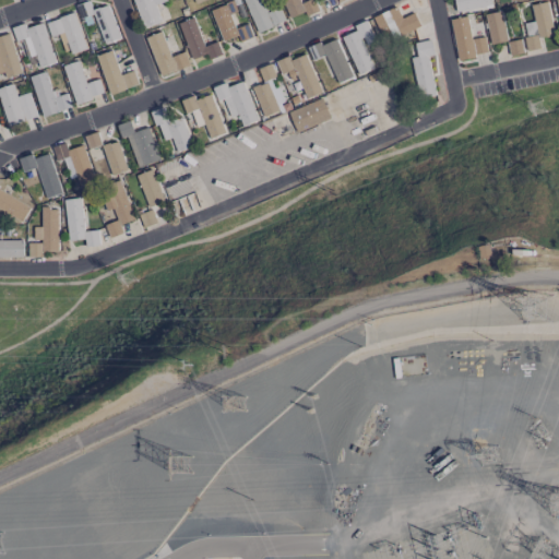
[(133,0),(142,27),(161,22),(156,4),(168,1),(167,0),(133,0)]
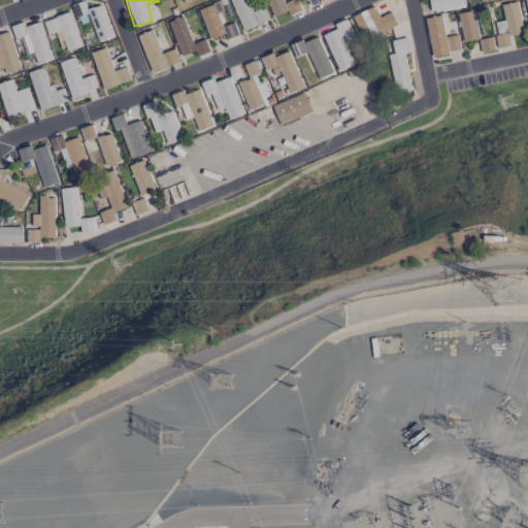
[(209,39),(225,34),(227,39),(239,35),(226,0),(222,0),(199,8),(209,39)]
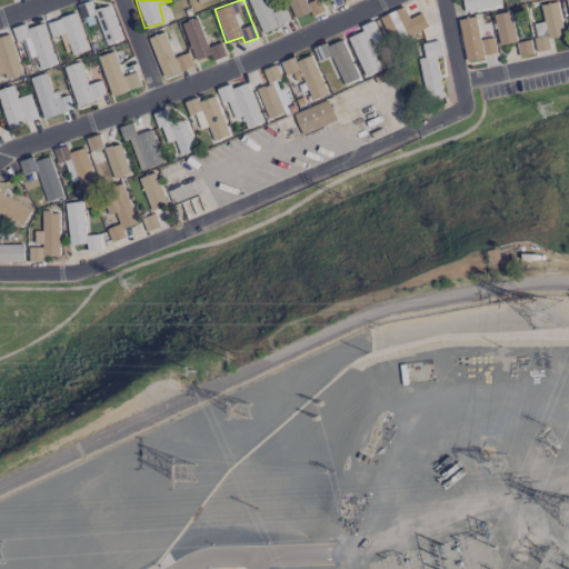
[(247,0),(262,33),(291,20),(285,7),(272,12),(266,0),(247,0)]
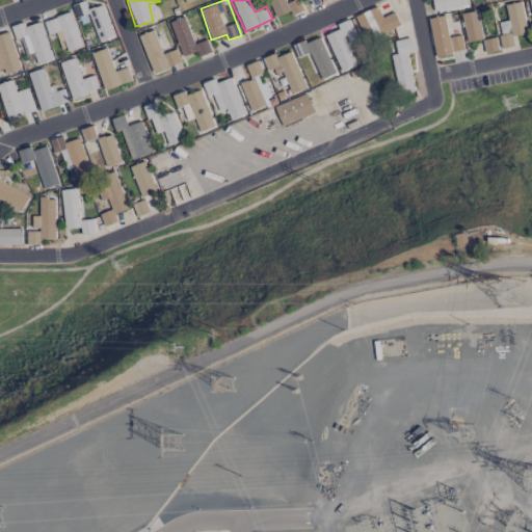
[(298,0),(292,0),(287,2),(285,0),(267,0),(275,18),(290,11),(292,16),(303,10),(298,0)]
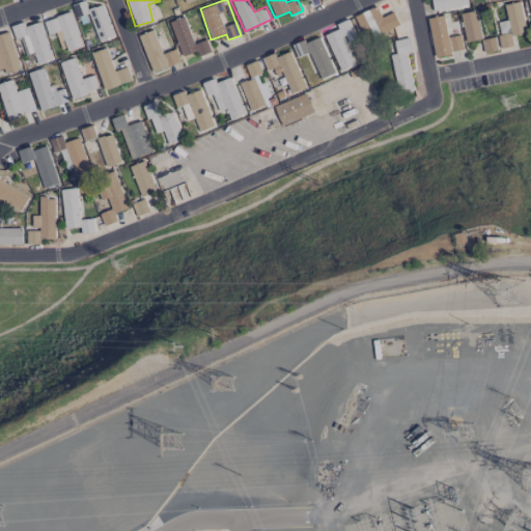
[(104,4),(87,9),(84,1),(74,4),(80,25),(91,21),(98,42),(113,37),(104,4)]
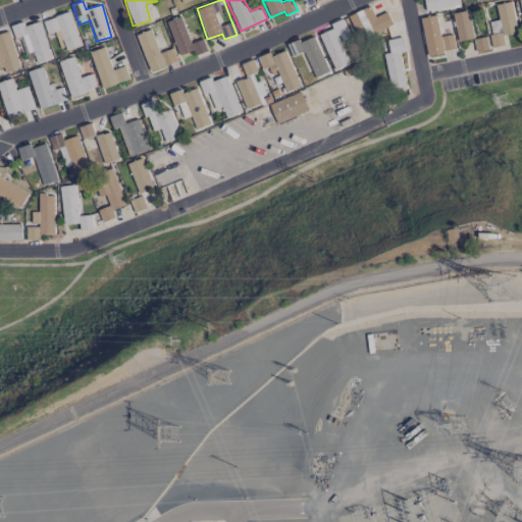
[(492,47),(505,45),(503,36),(518,33),(512,1),(497,4),(499,19),(489,21),(492,38),(491,38),(492,47)]
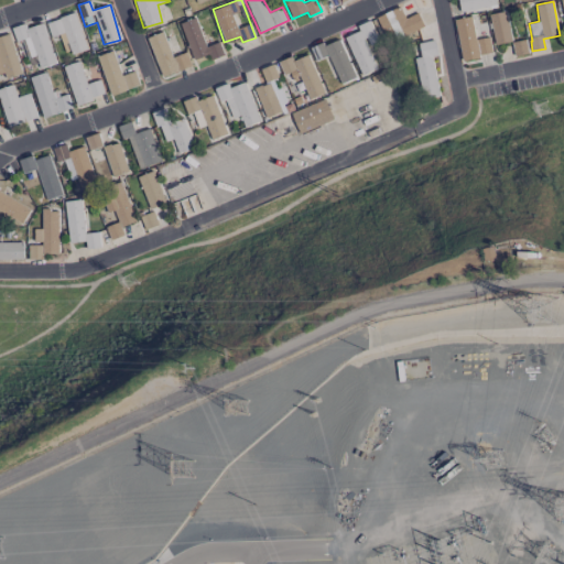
[(372,18),(387,45),(423,25),(418,13),(405,19),(398,4),(372,18)]
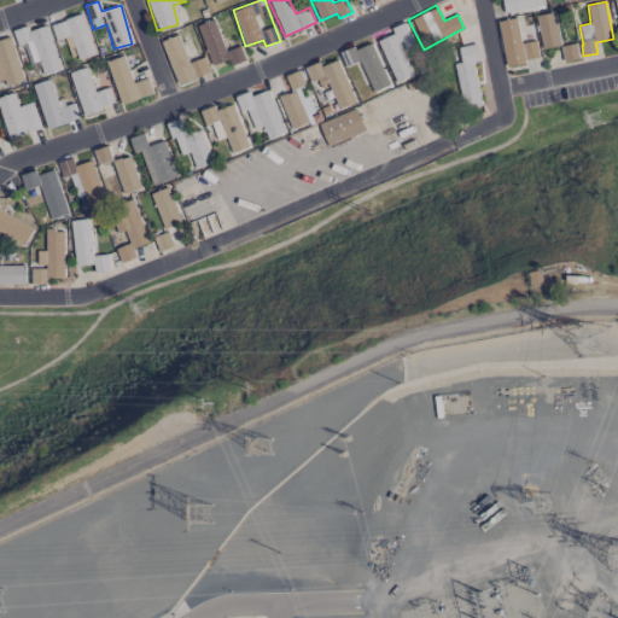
[(542,48),(560,46),(554,12),(536,16),(542,48)]
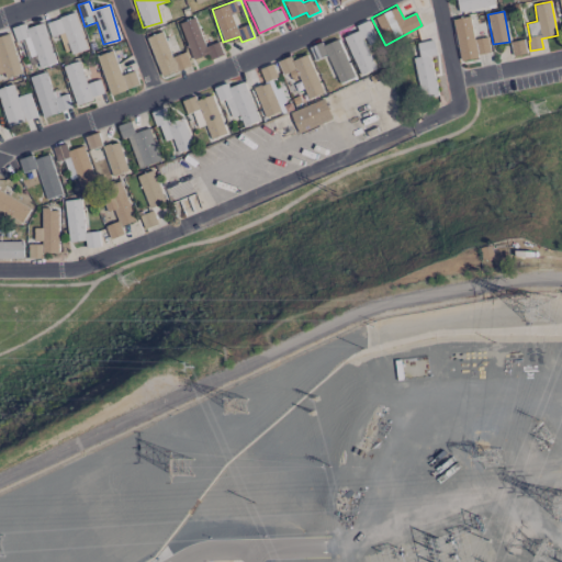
[(46,22),(52,37),(64,33),(71,55),(88,49),(76,12),(46,22)]
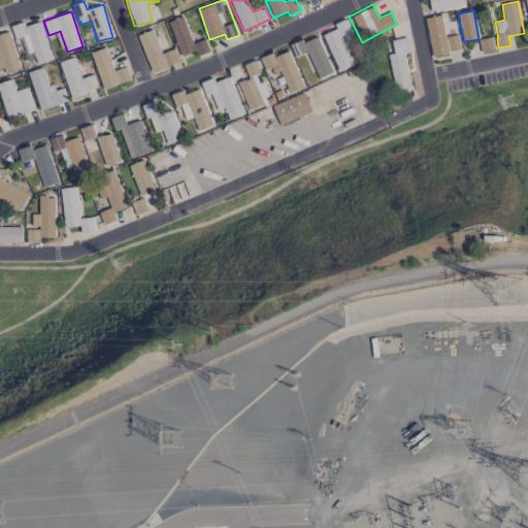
[(425,18),(432,57),(461,51),(458,34),(446,37),(441,15),(425,18)]
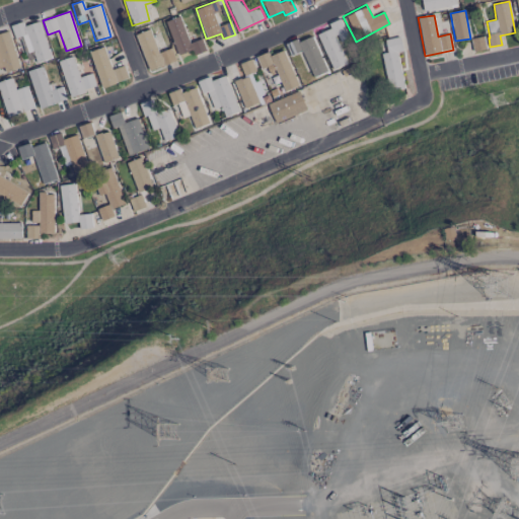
[(177,56),(191,52),(192,56),(203,52),(199,40),(190,43),(179,16),(165,21),(177,56)]
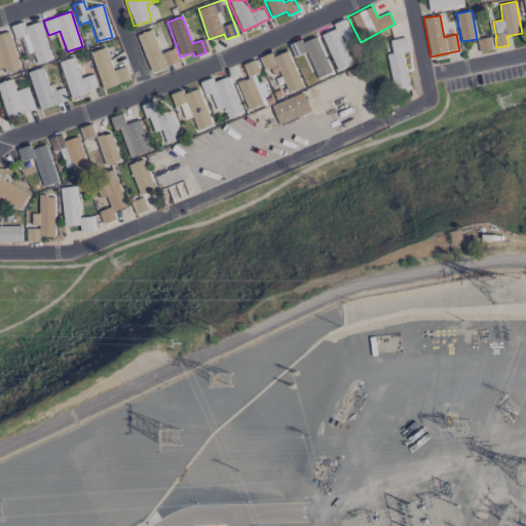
[(321,35),(337,71),(351,64),(339,36),(350,31),(344,20),(333,25),(335,28),(321,35)]
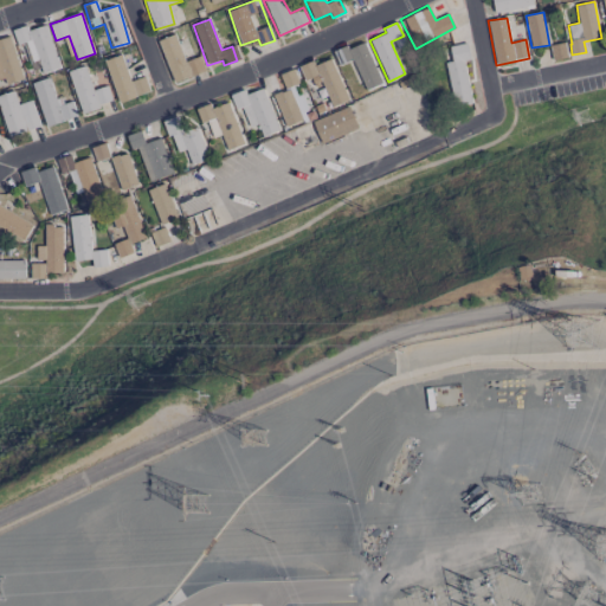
[(28,31),(27,25),(12,30),(21,62),(30,59),(34,77),(60,69),(47,25),(28,31)]
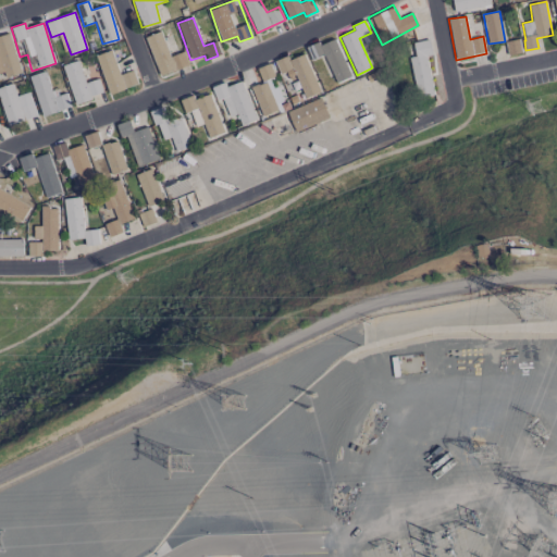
[(145,37),(160,76),(189,65),(184,51),(170,57),(160,31),(145,37)]
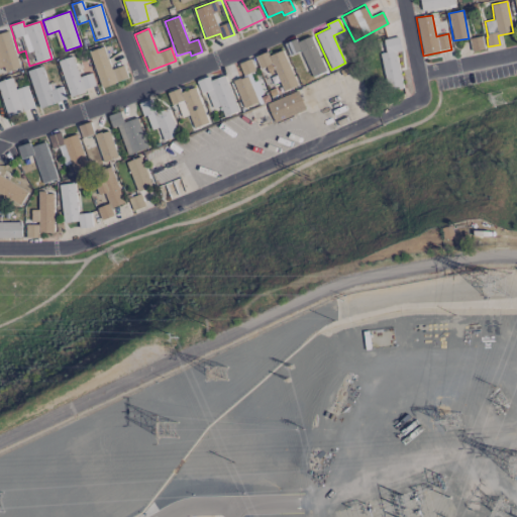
[(5,72),(19,68),(9,30),(0,32),(0,67),(3,67),(5,72)]
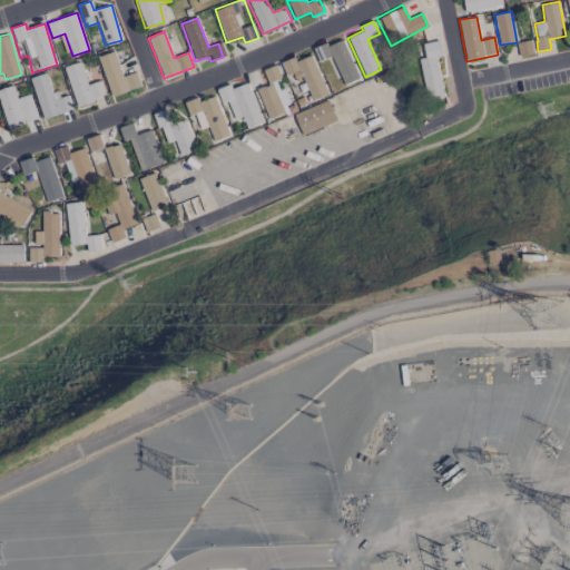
[(361,78),(344,87),(331,59),(320,65),(313,50),(325,43),(327,47),(342,39),(361,78)]
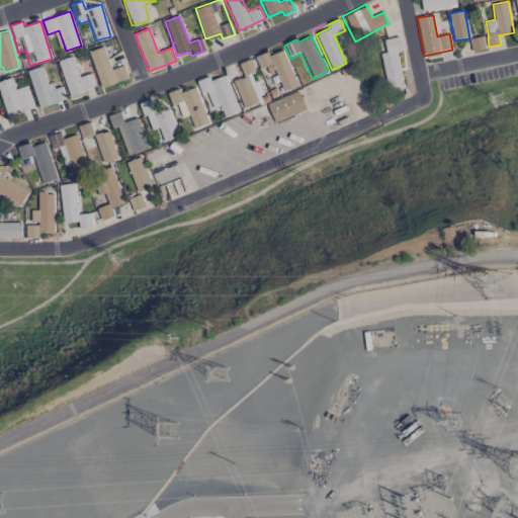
[(485,49),(483,36),(470,38),(472,51),(485,49)]
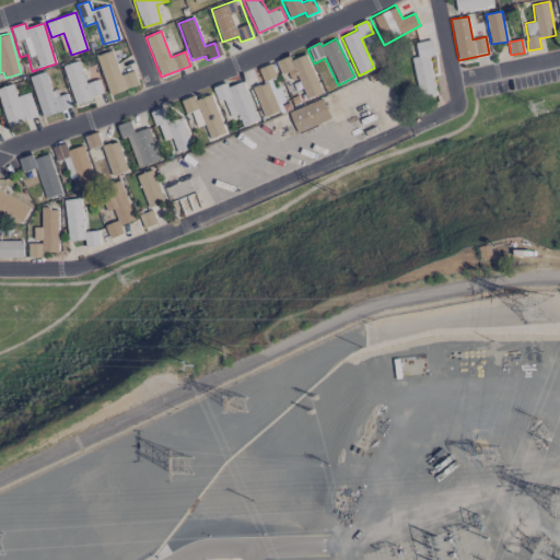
[(411,59),(419,98),(436,95),(429,56),(434,55),(432,41),(416,44),(419,58),(411,59)]
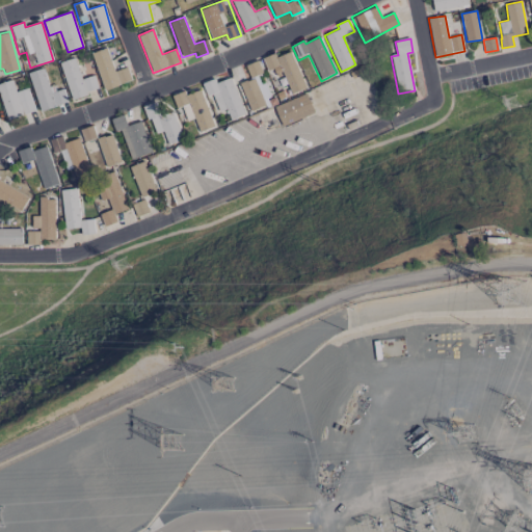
[(91,53),(105,90),(131,81),(127,67),(114,71),(106,48),(91,53)]
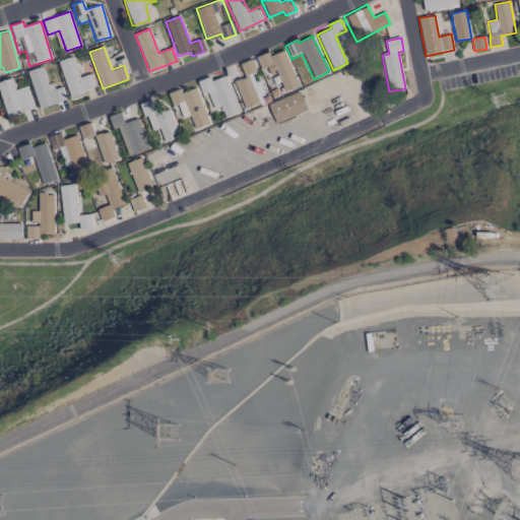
[(272,64),(261,69),(256,58),(268,52),(270,56),(284,50),(300,85),(284,92),(272,64)]
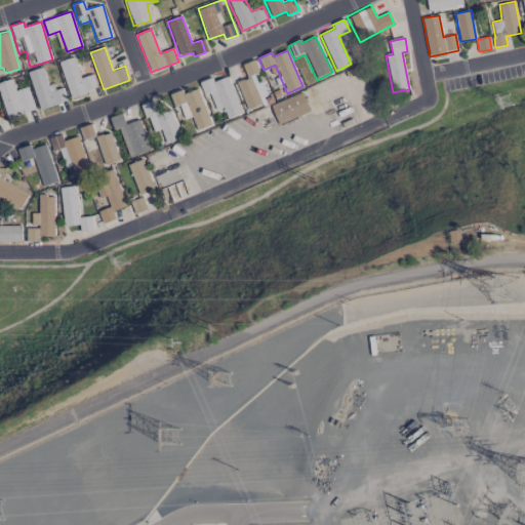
[(59,62),(70,97),(97,89),(93,74),(80,78),(74,56),(59,62)]
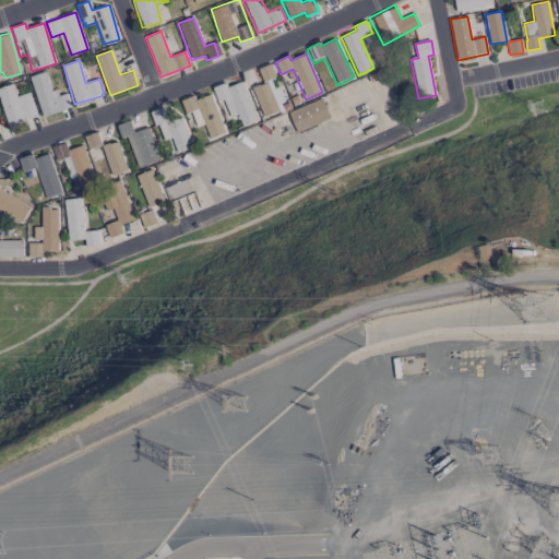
[(259,68),(263,81),(275,76),(271,63),(259,68)]
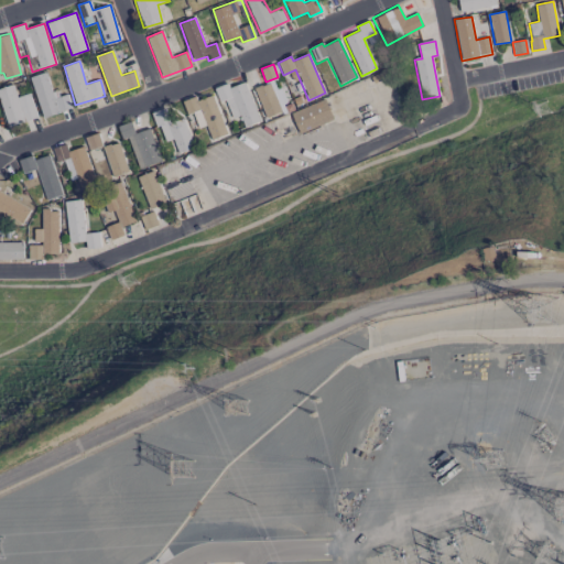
[(31,77),(42,118),(72,109),(67,94),(54,98),(46,73),(31,77)]
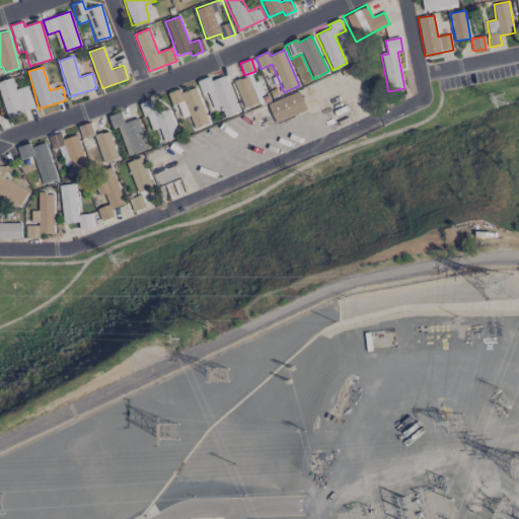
[(196,81),(202,95),(208,93),(214,107),(221,105),(226,117),(239,112),(225,75),(212,80),(210,76),(196,81)]
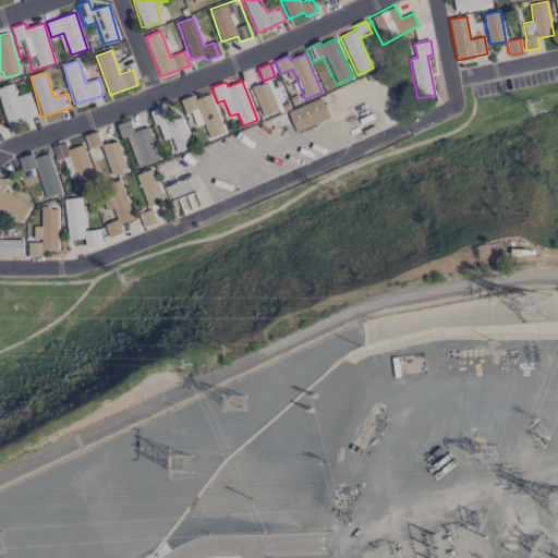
[(251,88),(263,118),(279,110),(267,82),(251,88)]
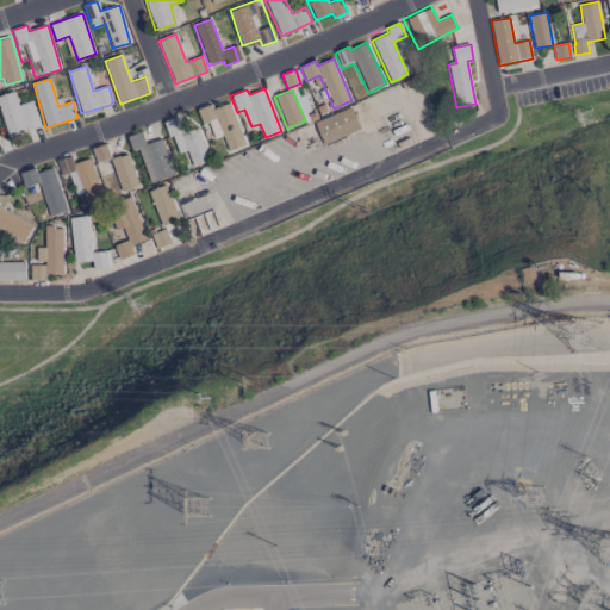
[(0,105),(8,137),(41,129),(33,101),(18,105),(14,92),(0,95),(0,105)]
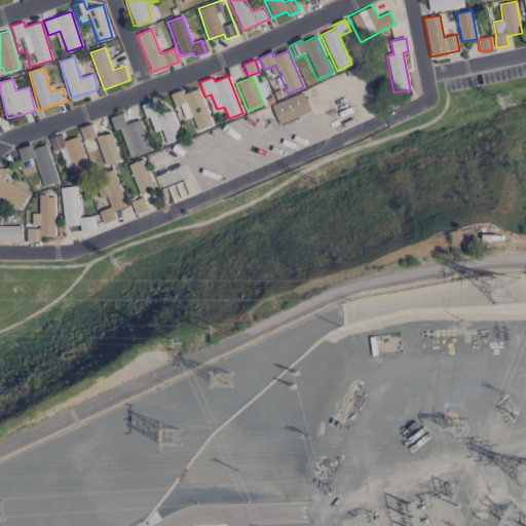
[(170,95),(175,108),(186,104),(197,132),(213,125),(197,89),(184,95),(182,89),(170,95)]
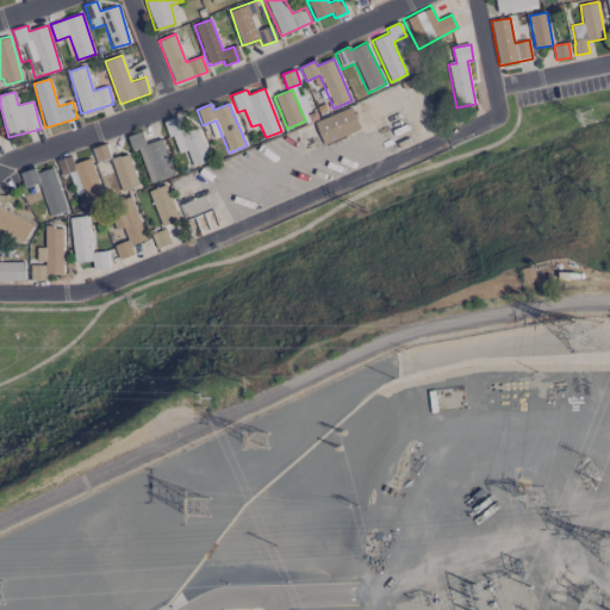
[(315,122),(323,145),(361,129),(350,106),(315,122)]
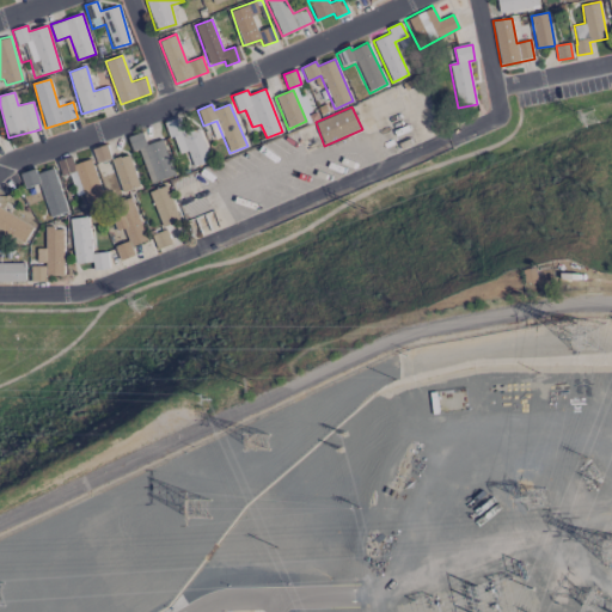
[(163,123),(169,139),(173,136),(179,152),(188,150),(194,166),(210,159),(199,128),(184,133),(178,117),(163,123)]
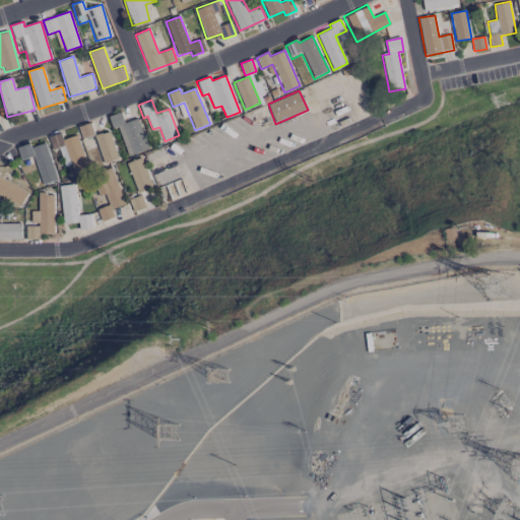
[(118,127),(128,155),(148,147),(137,119),(125,124),(120,112),(108,117),(113,129),(118,127)]
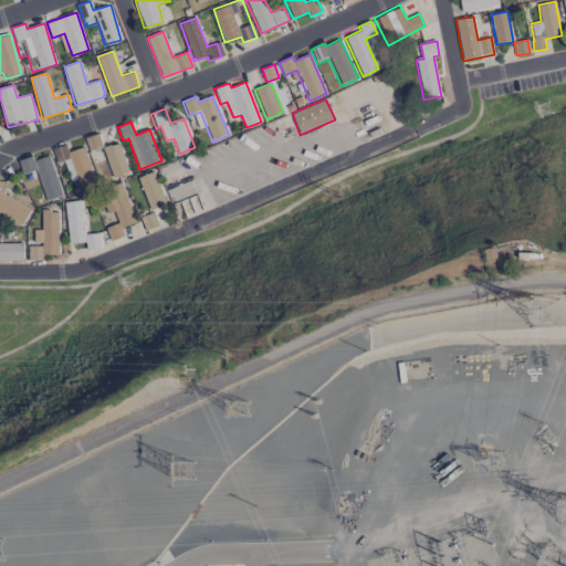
[(85,137),(90,152),(102,147),(114,179),(129,173),(118,142),(103,147),(98,133),(85,137)]
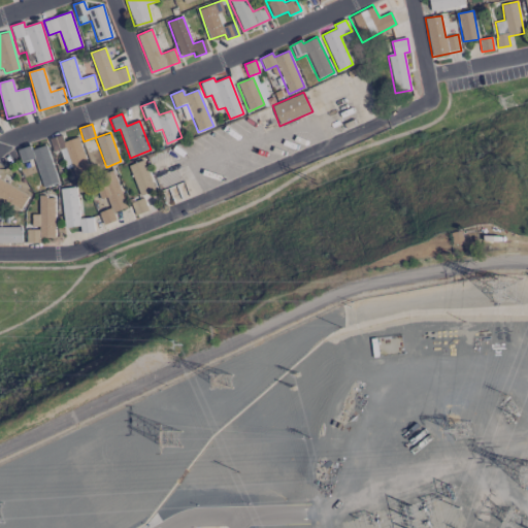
[(48,139),(54,152),(64,147),(75,177),(91,172),(78,136),(63,142),(61,134),(48,139)]
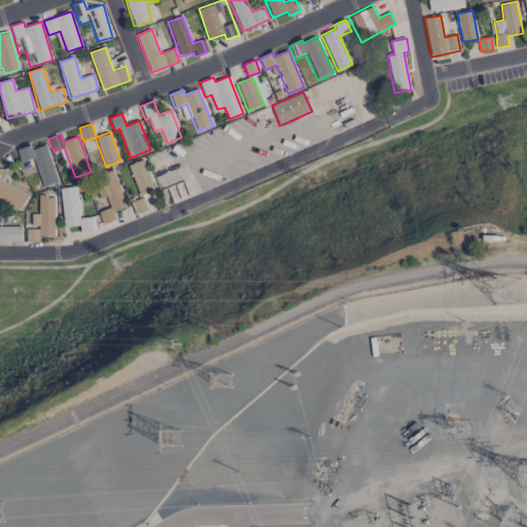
[(16,148),(21,162),(33,157),(42,186),(58,181),(46,145),(31,149),(29,144),(16,148)]
